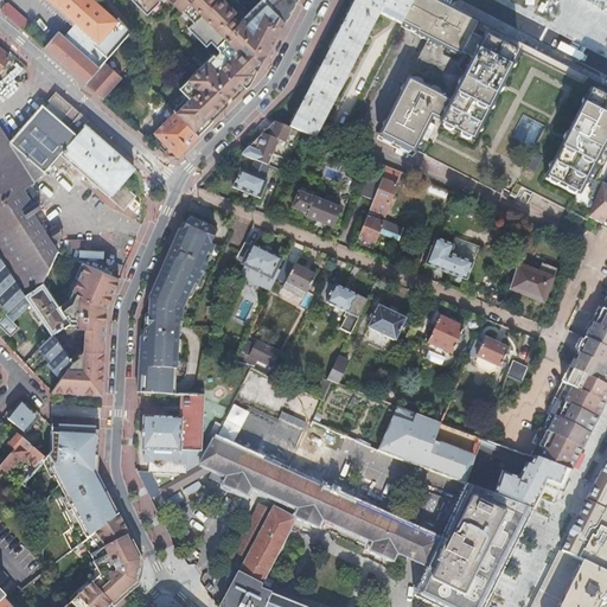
[(51,0),(63,11),(76,23),(97,40),(114,23),(88,0),(51,0)]
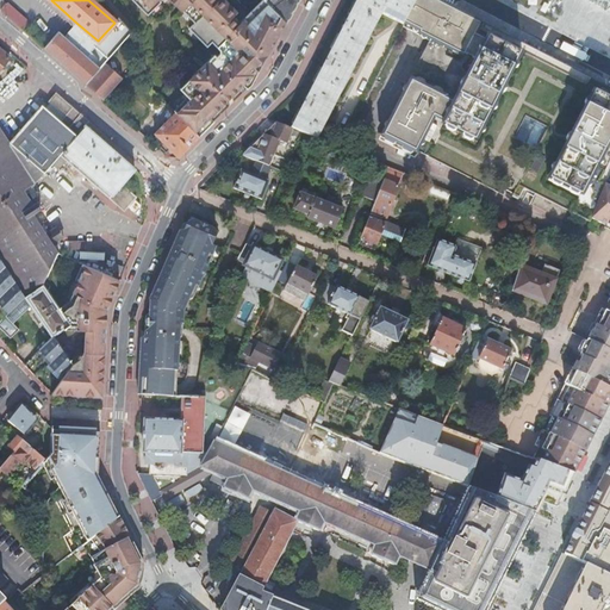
[(187,99),(176,110),(187,119),(201,136),(213,123),(210,119),(226,103),(243,86),(247,89),(251,86),(255,79),(188,0),(131,0),(147,16),(160,2),(157,0),(167,0),(181,13),(182,12),(194,24),(188,30),(206,48),(211,43),(219,51),(219,55),(216,58),(213,57),(180,91),(187,99)]
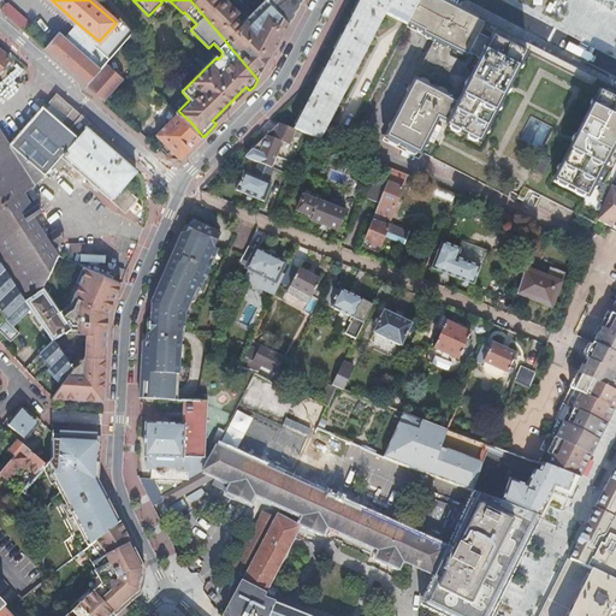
[(190,0),(258,80),(261,73),(258,69),(265,61),(266,63),(277,43),(288,24),(265,0),(241,24),(235,17),(238,13),(224,0),(190,0)]
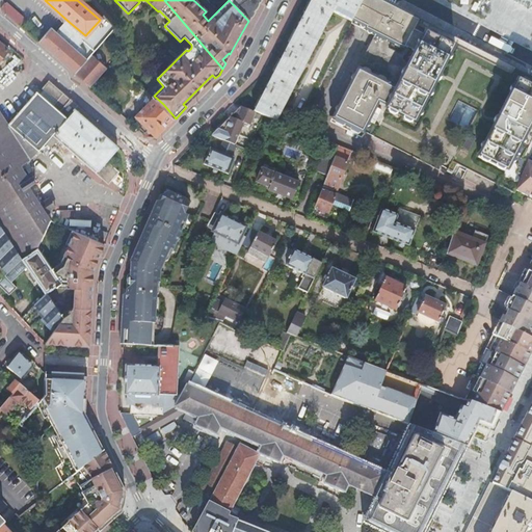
[(228,0),(229,0),(248,21),(259,0),(228,0)]
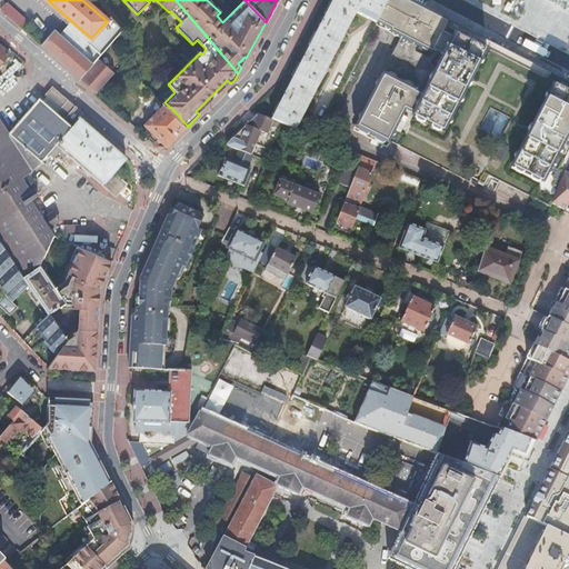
[(375,25),(387,1),(385,0),(338,0),(338,2),(332,0),(331,0),(330,2),(331,3),(271,120),(281,125),(295,130),(355,15),(375,25)]
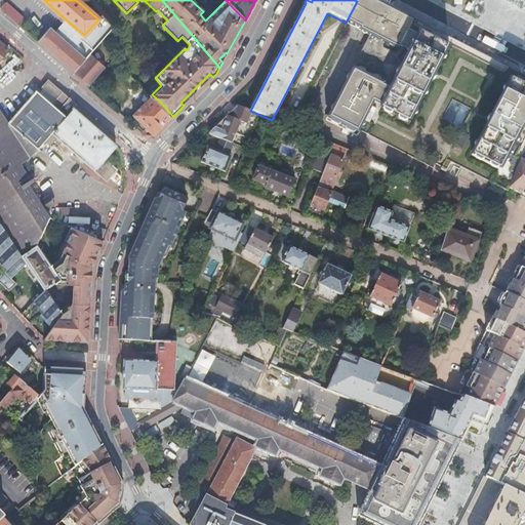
[(374,0),(373,0),(357,0),(357,1),(346,23),(359,30),(370,35),(347,82),(348,83),(341,95),(339,94),(329,117),(446,173),(451,162),(503,189),(506,185),(517,160),(520,152),(524,143),(524,77),(522,76),(508,69),(506,72),(437,37),(412,25),(414,21),(390,8),(374,0)]
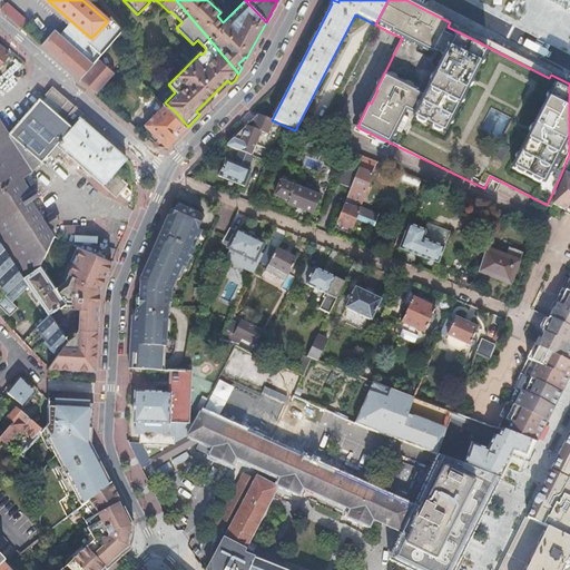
[(569,0),(546,0),(568,11),(569,9),(569,0)]
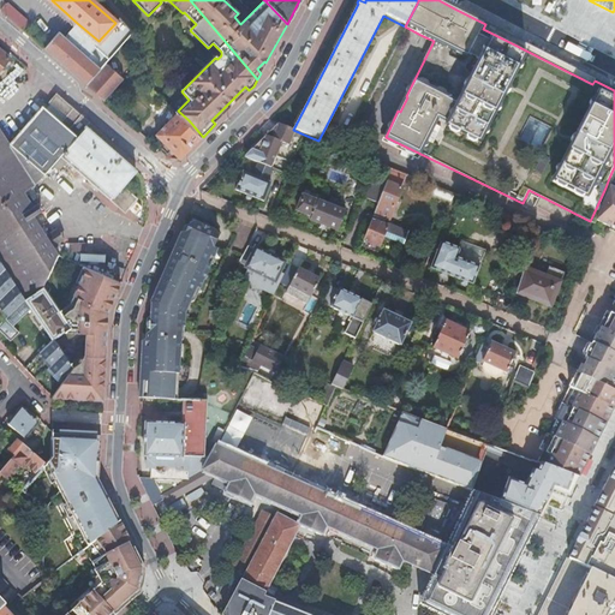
[(28,23),(5,3),(0,7),(0,10),(22,29),(28,23)]
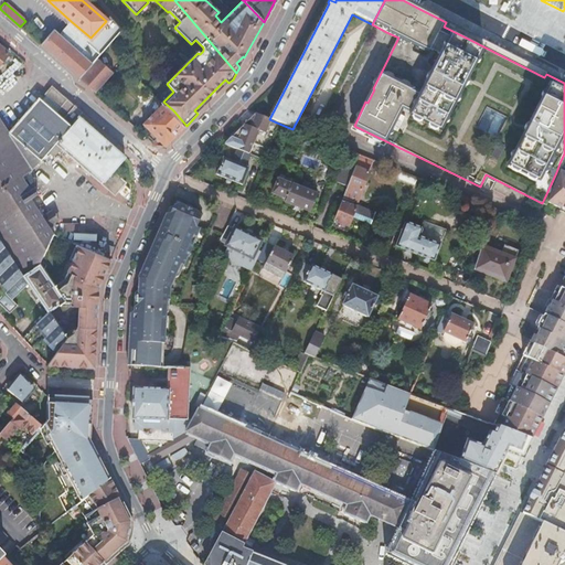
[(119,33),(106,21),(91,38),(71,21),(60,34),(80,52),(87,43),(100,55),(119,33)]
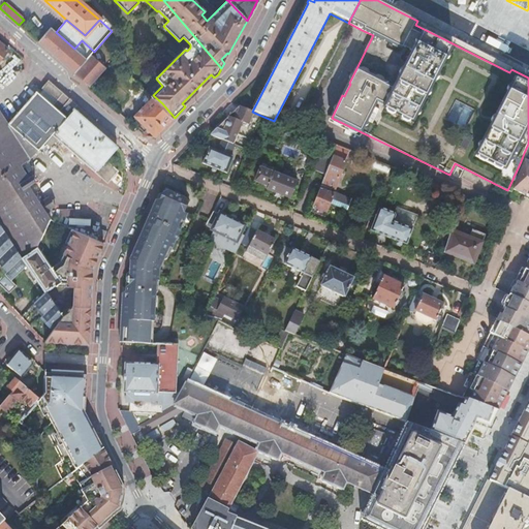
[(74,74),(87,60),(74,49),(56,32),(52,29),(39,43),(74,74)]
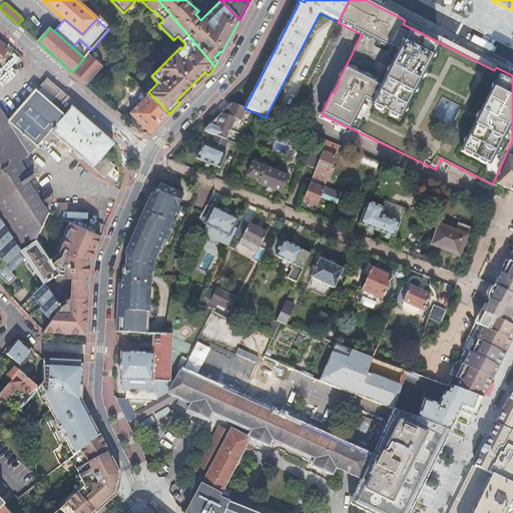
[(103,66),(88,53),(84,58),(72,72),(80,79),(87,85),(103,66)]
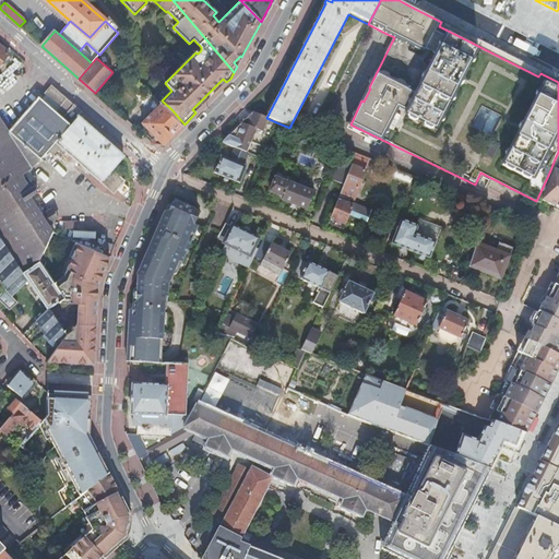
[(82,113),(50,85),(47,90),(44,93),(59,107),(56,111),(39,98),(9,133),(0,119),(0,190),(18,179),(35,168),(43,158),(45,156),(54,146),(79,116),(82,113)]
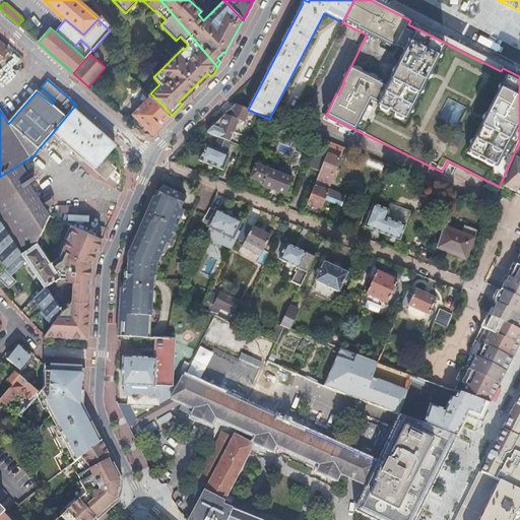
[(55,100),(41,86),(37,91),(52,104),(55,100)]
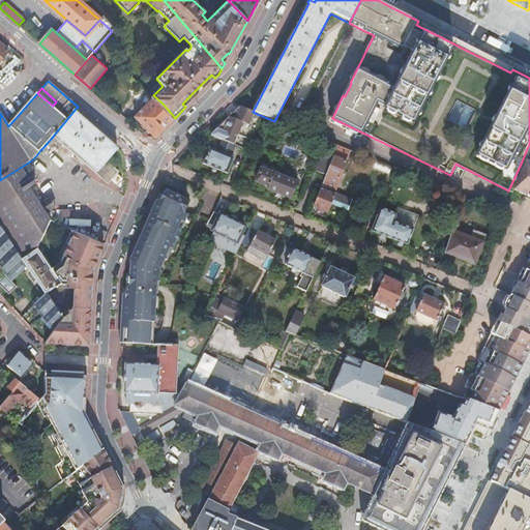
[(153,95),(151,97),(152,99),(173,120),(175,118),(163,104),(153,95)]
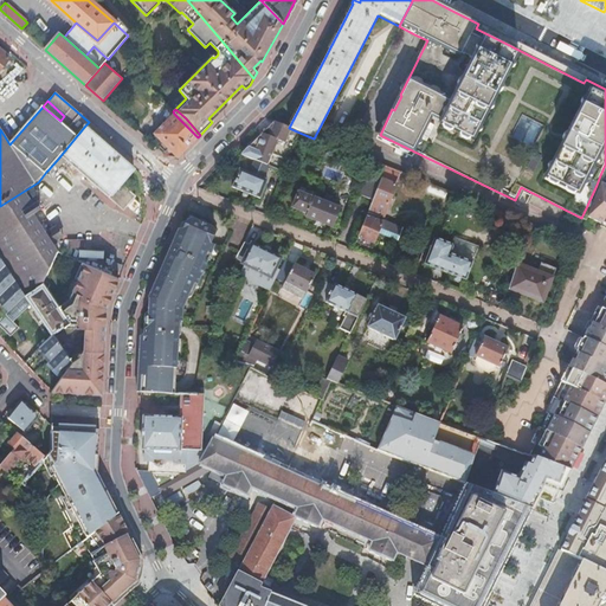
[(153,134),(176,158),(198,137),(174,114),(153,134)]
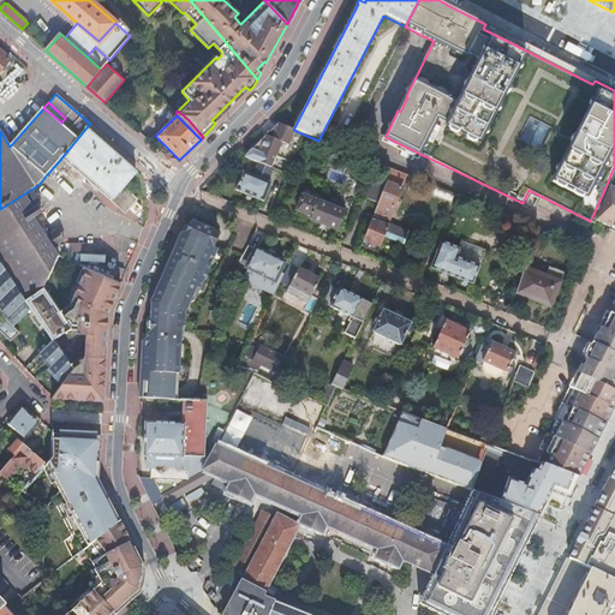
[(292,163),(304,135),(293,130),(290,129),(279,124),(278,124),(266,137),(252,150),(244,159),(257,163),(270,169),(274,157),(292,165),(292,163)]
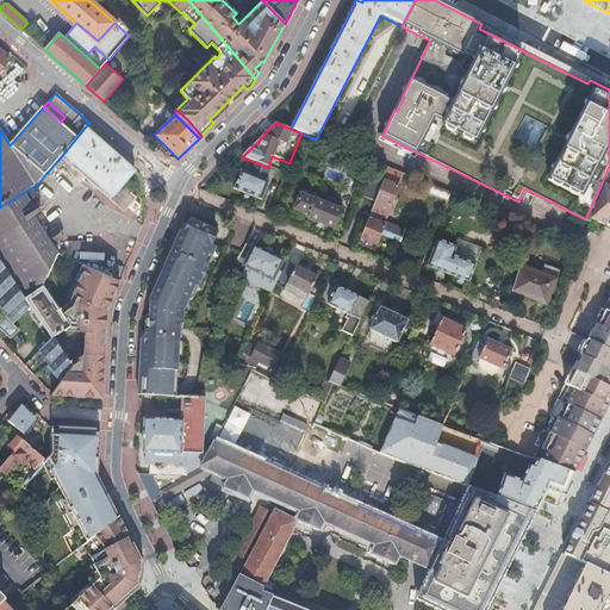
[(99,138),(86,126),(58,160),(63,165),(64,166),(68,162),(93,185),(113,174),(123,160),(99,138)]
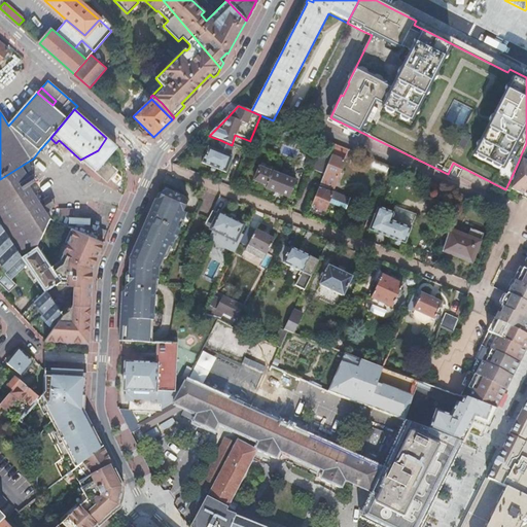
[(55,142),(50,138),(42,147),(47,152),(55,142)]
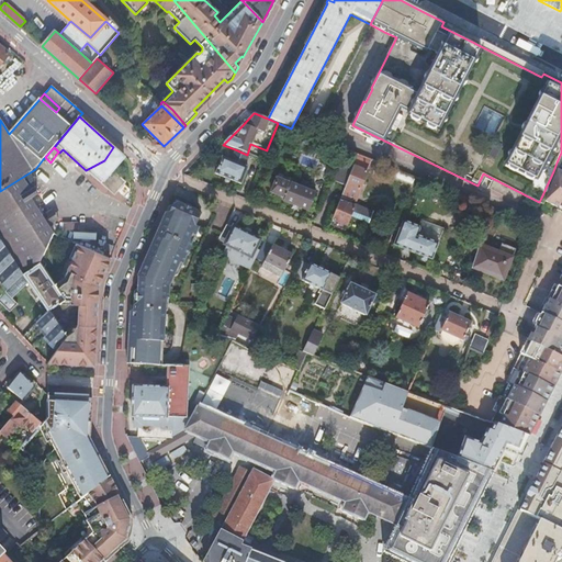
[(124,156),(113,147),(104,160),(86,170),(100,183),(103,179),(117,191),(125,182),(112,170),(124,156)]
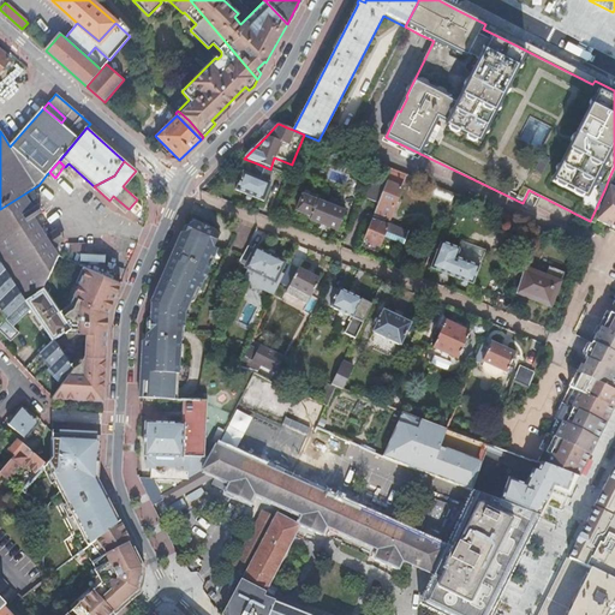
[(242,172),(234,191),(263,202),(270,184),(267,183),(272,169),(270,169),(257,163),(252,177),(242,172)]
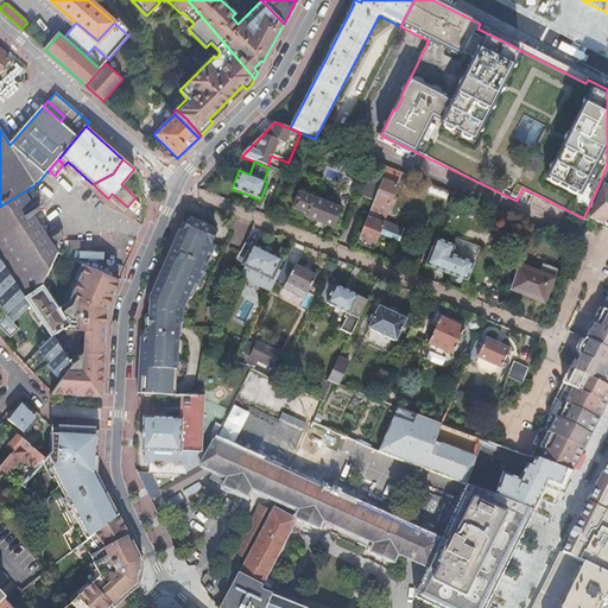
[(384,219),(401,173),(386,168),(382,177),(373,202),(367,215),(379,220),(380,217),(384,219)]
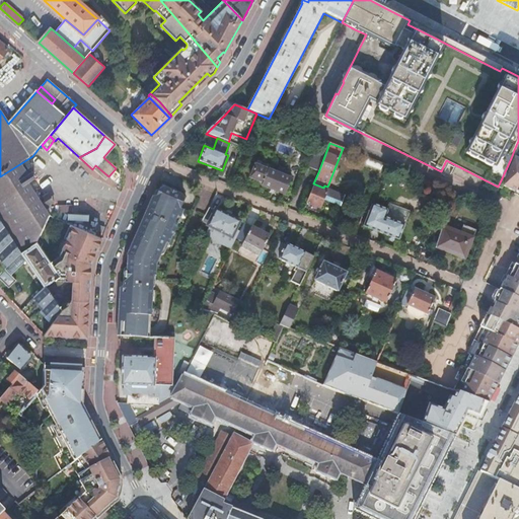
[(318,172),(326,151),(314,146),(306,167),(318,172)]
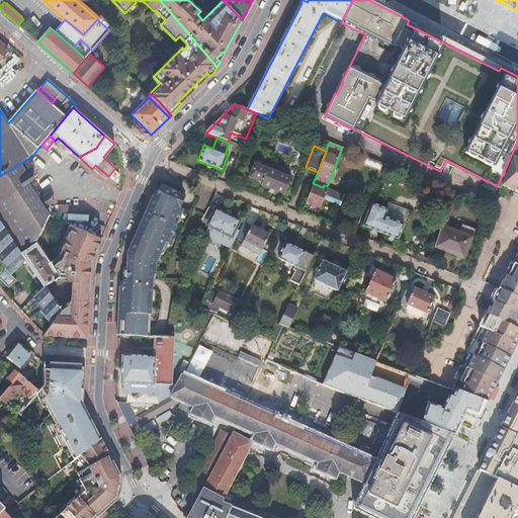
[(379,173),(382,165),(361,156),(358,165),(379,173)]
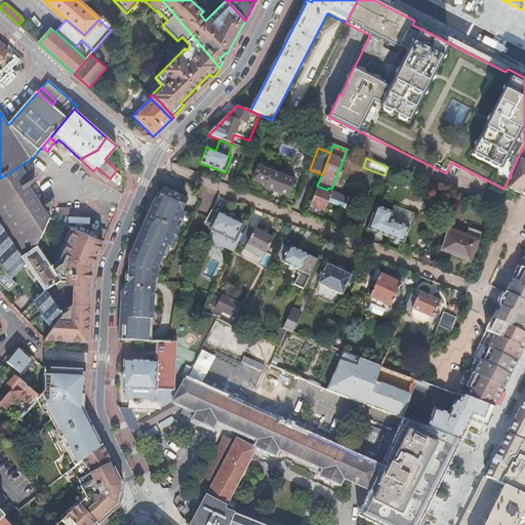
[(524,164),(517,160),(506,185),(514,190),(512,193),(519,197),(520,196),(524,197),(524,251),(523,257),(524,257),(519,269),(517,269),(510,282),(512,283),(509,288),(508,288),(500,300),(491,321),(492,322),(490,327),(488,326),(472,360),(474,361),(468,372),(466,371),(458,386),(463,388),(458,398),(460,398),(477,404),(492,410),(508,381),(524,345),(524,336),(518,333),(524,319),(524,164)]
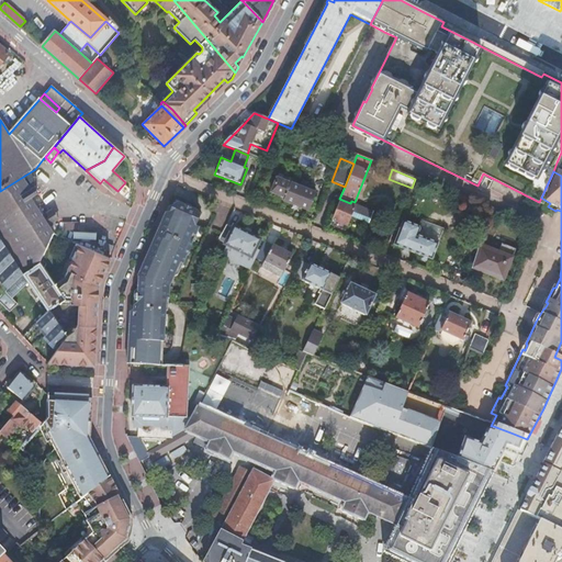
[(103,179),(100,183),(114,195),(117,191),(103,179)]
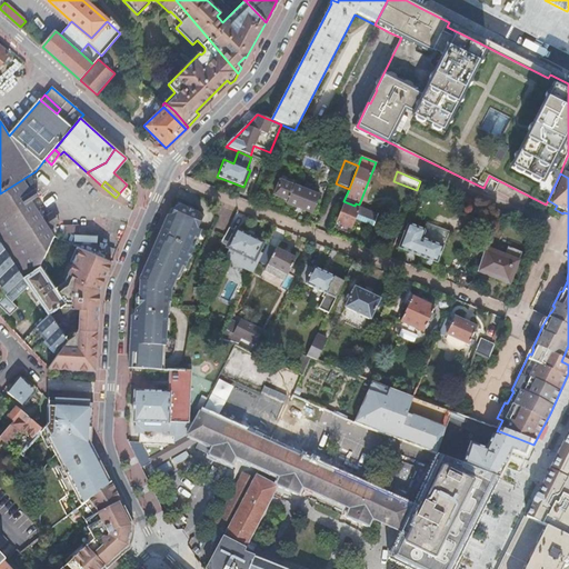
[(319,198),(309,193),(312,187),(305,183),(301,190),(279,181),(273,196),(287,201),(286,205),(312,215),(319,198)]
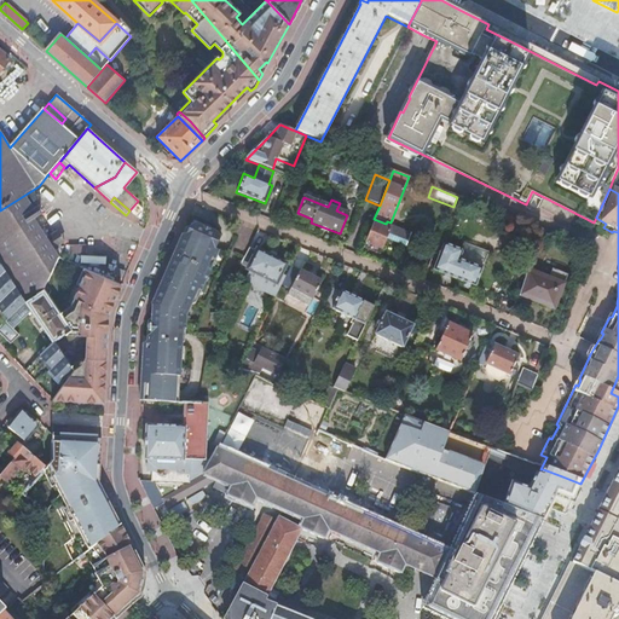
[(0,210),(0,262),(5,271),(15,287),(25,302),(44,290),(48,279),(57,259),(52,252),(46,241),(33,220),(40,215),(36,209),(28,213),(19,198),(0,210)]
